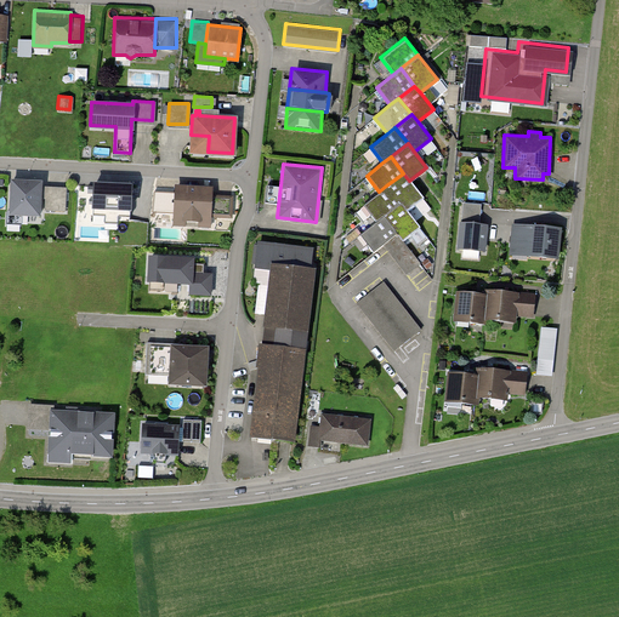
[(399,201),(407,210),(422,198),(409,181),(403,173),(386,186),(399,201)]
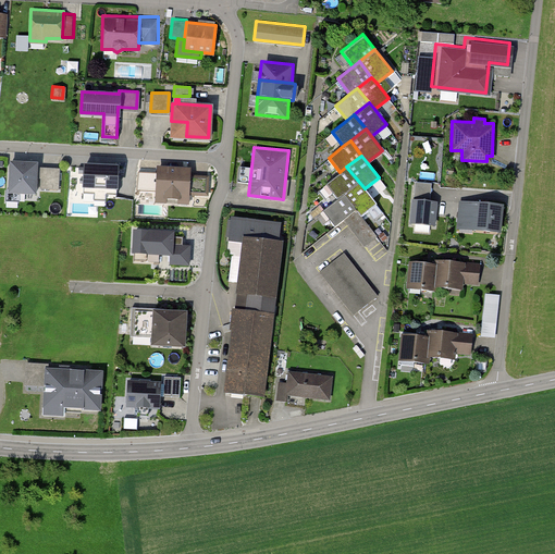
[(35,162),(10,161),(8,191),(34,193),(35,162)]
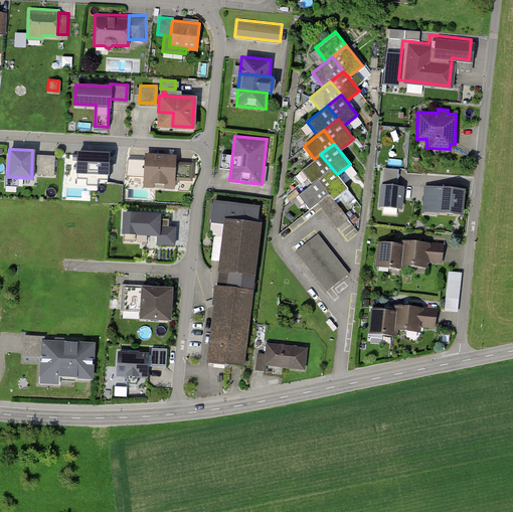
[(108,153),(76,152),(75,177),(107,179),(108,153)]
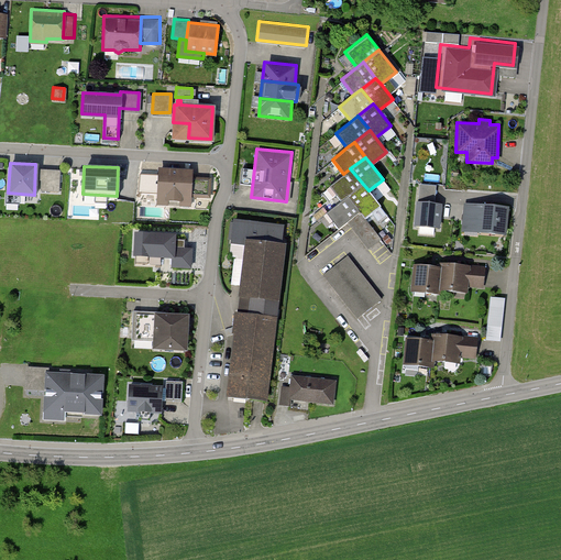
[(189,176),(190,171),(158,168),(157,194),(166,195),(166,198),(179,199),(179,195),(188,196),(189,194),(208,195),(209,177),(189,176)]
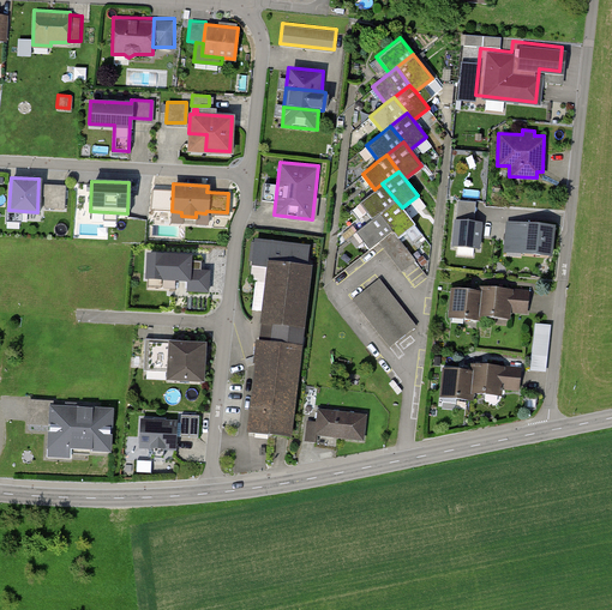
[(359,203),(371,218),(378,212),(395,199),(382,183),(375,189),(359,203)]
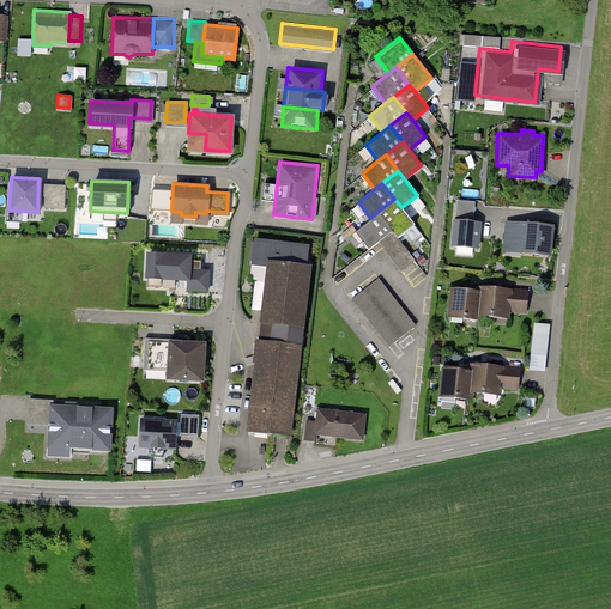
[(64,186),(44,184),(43,205),(62,206),(64,186)]
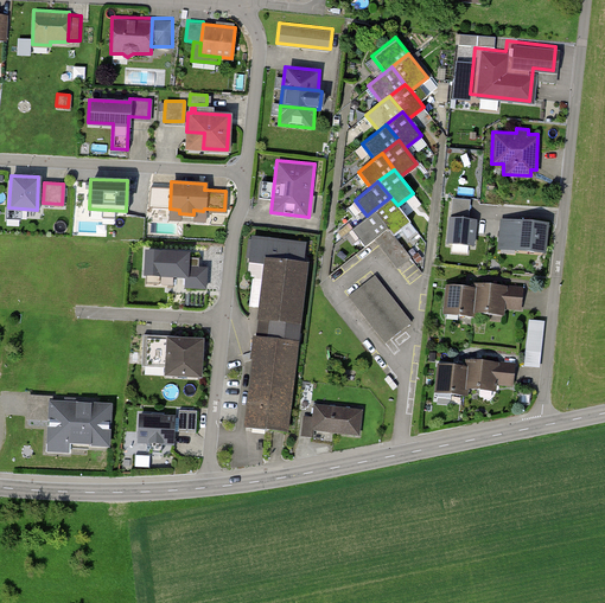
[(388,226),(394,235),(411,222),(397,205),(390,197),(374,210),(388,226)]
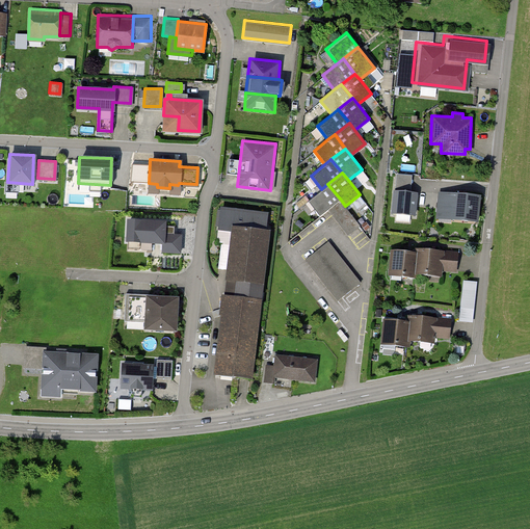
[(308,201),(319,215),(328,208),(340,199),(327,184),(321,189),(308,201)]
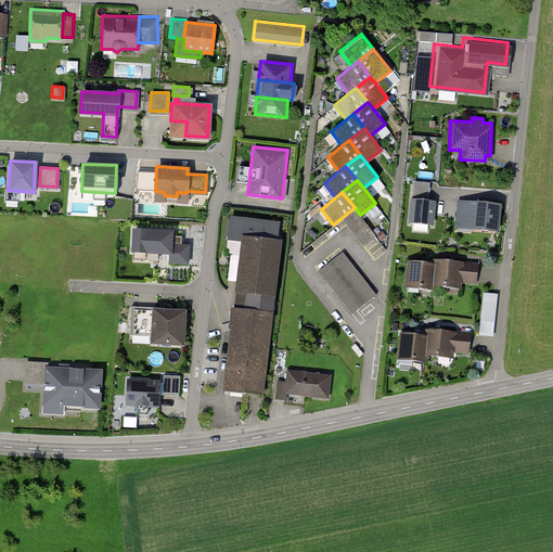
[(434,200),(408,197),(406,221),(432,225),(434,200)]
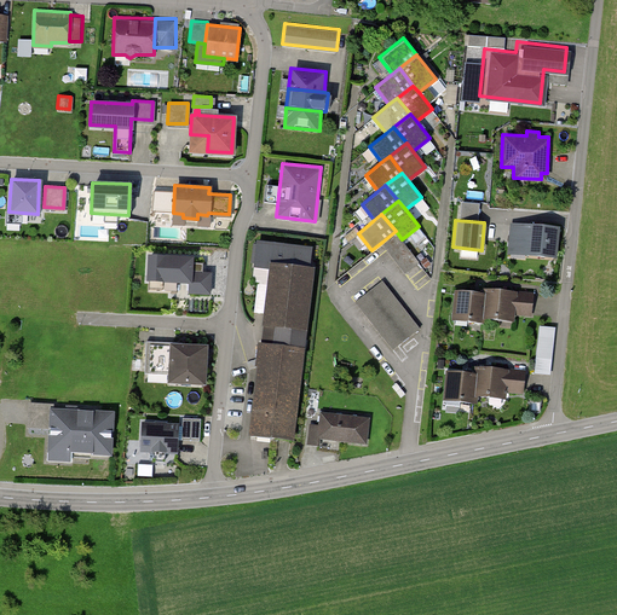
[(558,224),(509,220),(507,253),(554,257),(558,224)]
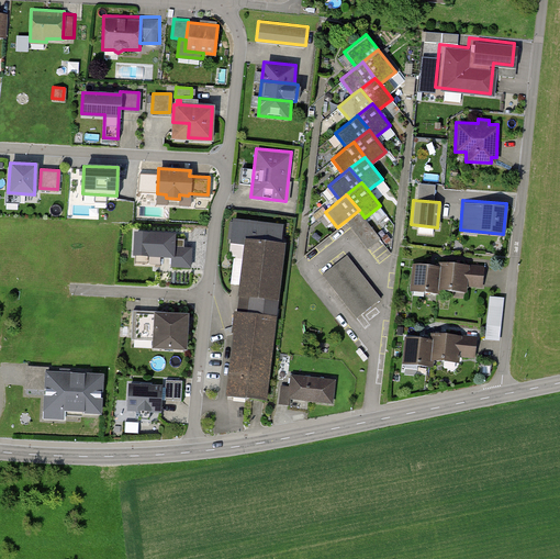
[(359,210),(347,220),(367,245),(379,235),(365,217),(359,210)]
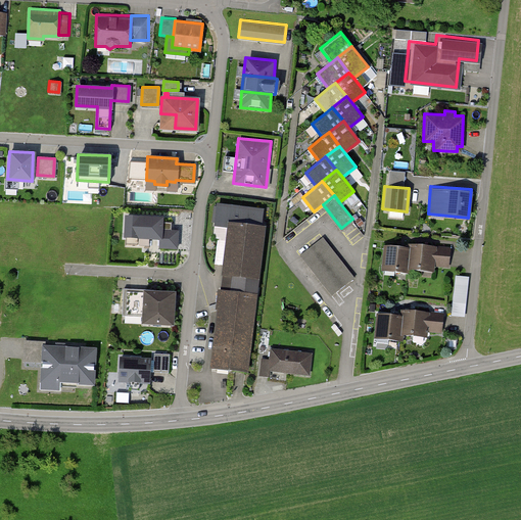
[(227,221),(262,225),(264,207),(216,202),(214,226),(227,227),(227,221)]
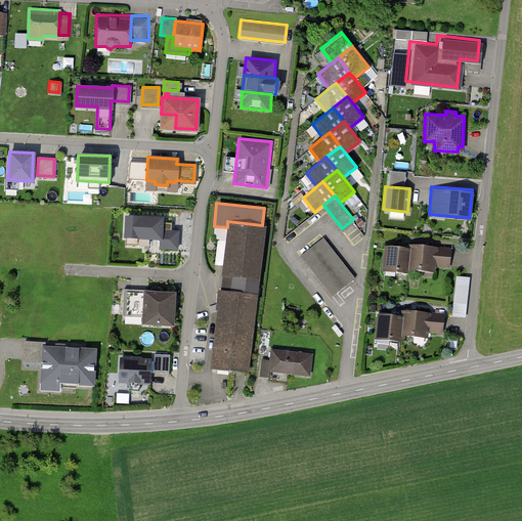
[(161,218),(125,216),(124,235),(159,237),(159,246),(176,247),(177,229),(168,229),(168,221),(161,220),(161,218)]
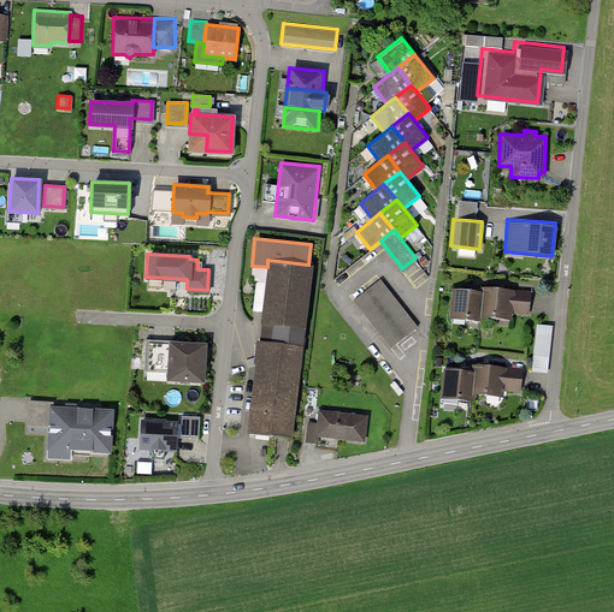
[(308,265),(267,260),(267,267),(260,324),(264,324),(294,327),(305,328),(312,265),(308,265)]
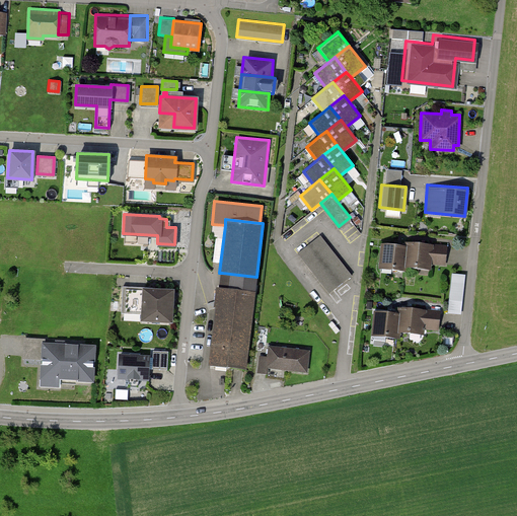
[(319,234),(297,251),(328,291),(350,274),(319,234)]
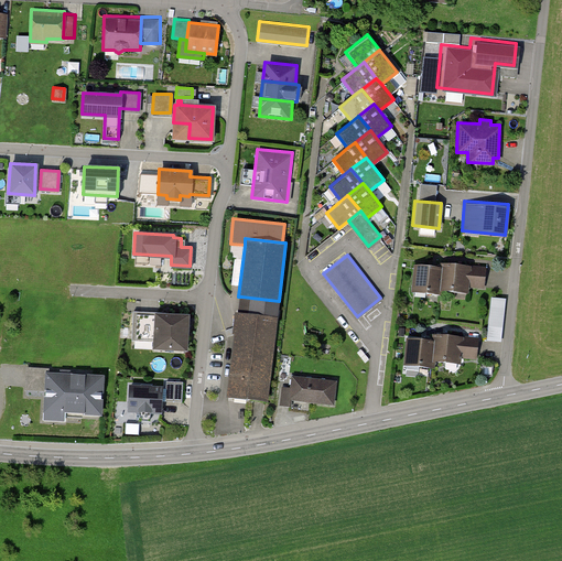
[(472,265),(443,262),(442,267),(440,290),(468,292),(469,286),(484,287),(486,267),(472,266),(472,265)]
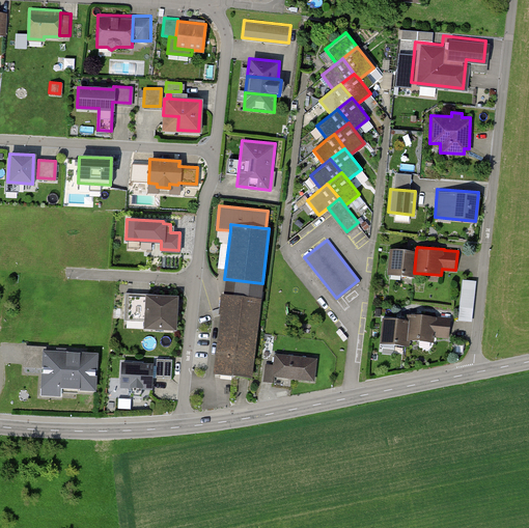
[(416,251),(390,248),(388,275),(414,277),(414,273),(416,251)]
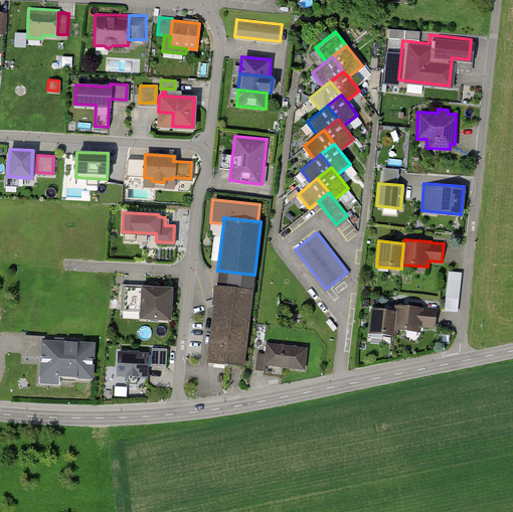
[(463,271),(448,269),(444,310),(458,311),(463,271)]
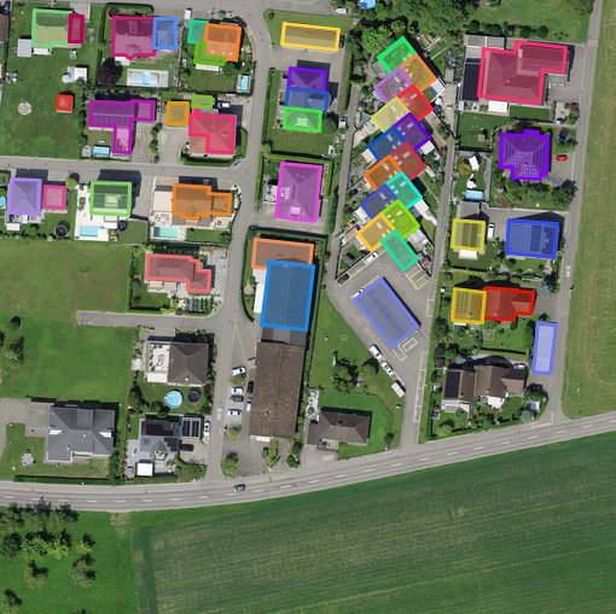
[(295,328),(265,325),(262,341),(292,345),(295,328)]
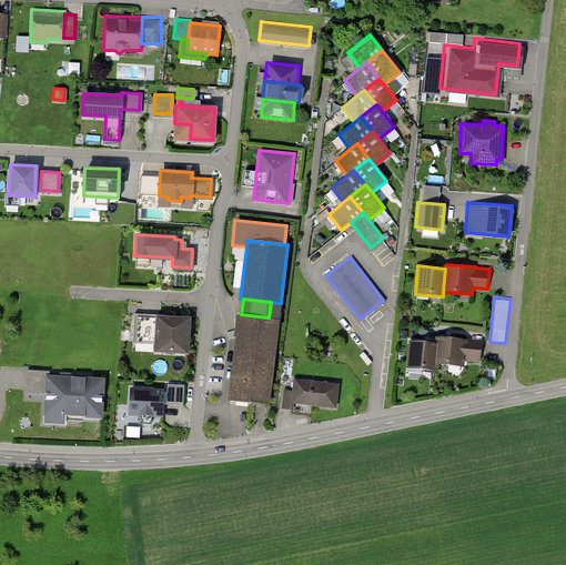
[(154,339),(154,347),(188,349),(190,310),(155,309),(132,308),(131,339),(154,339)]
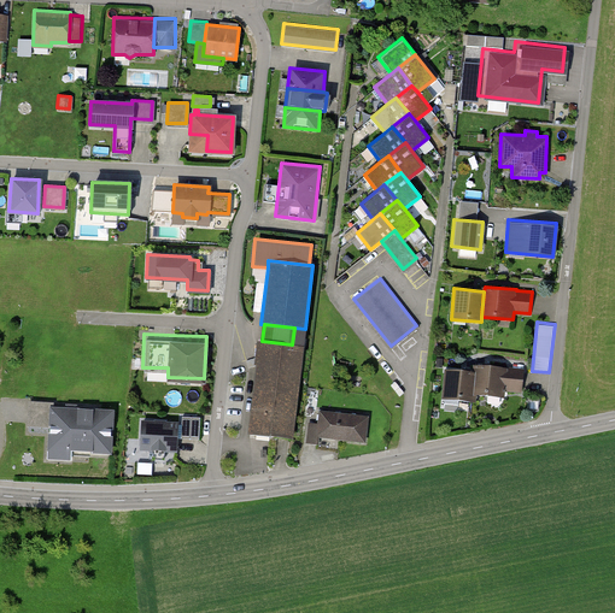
[(293,438),(303,346),(292,345),(262,341),(258,341),(247,432),(293,438)]
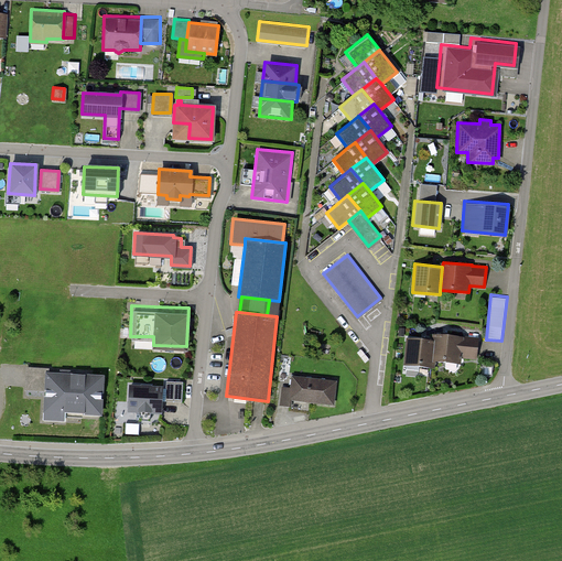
[(465,335),(434,333),(434,338),(432,360),(462,363),(462,356),(477,357),(477,352),(478,338),(464,337),(465,335)]
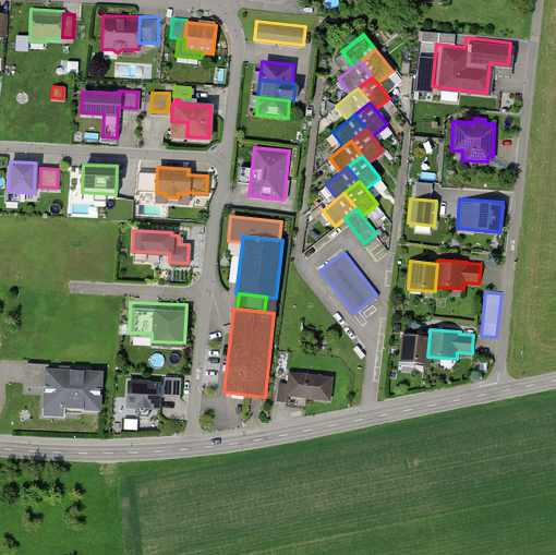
[(430,335),(402,334),(400,360),(427,362),(427,357),(430,335)]
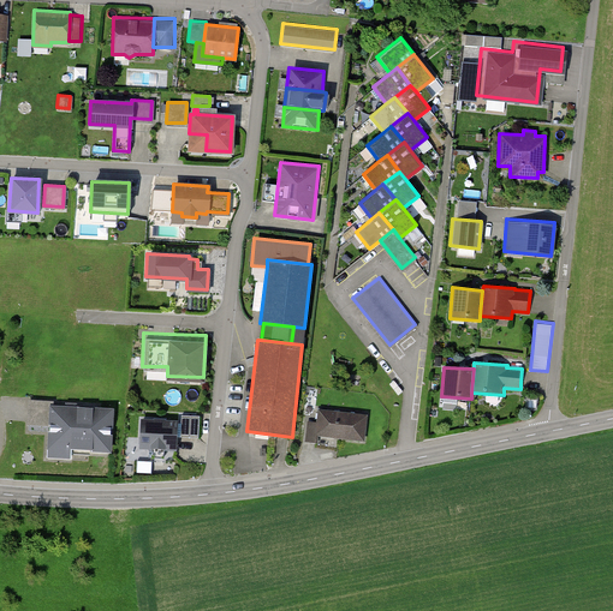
[(111,449),(114,406),(49,401),(51,397),(25,395),(23,424),(48,426),(46,455),(70,457),(71,445),(111,449)]
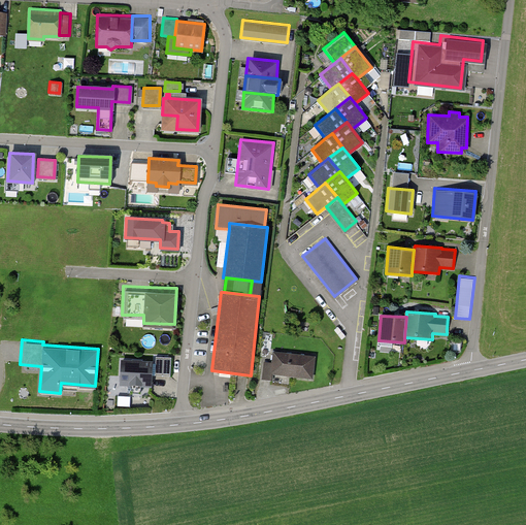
[(153,357),(118,357),(118,380),(153,380),(153,372),(169,372),(169,351),(153,351),(153,357)]
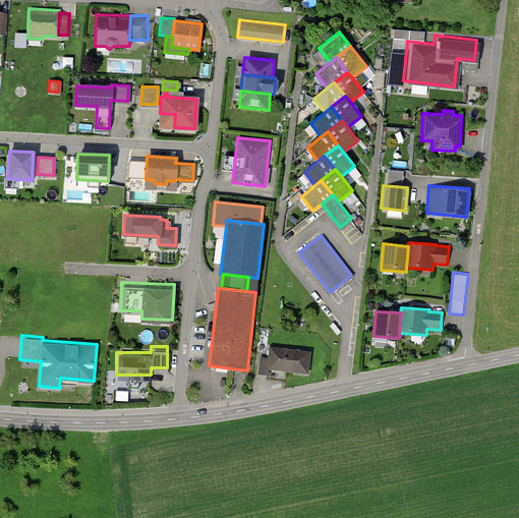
[(268,367),(308,372),(311,351),(271,346),(270,355),(268,367)]
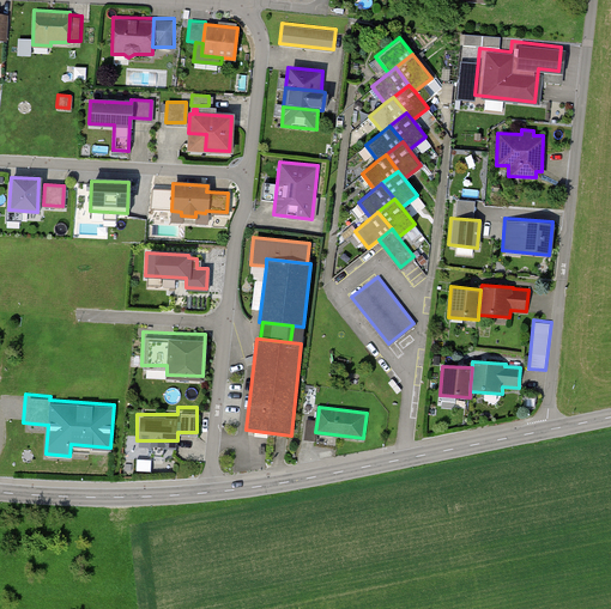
[(315,432),(318,418),(307,416),(304,438),(315,439),(315,432)]
